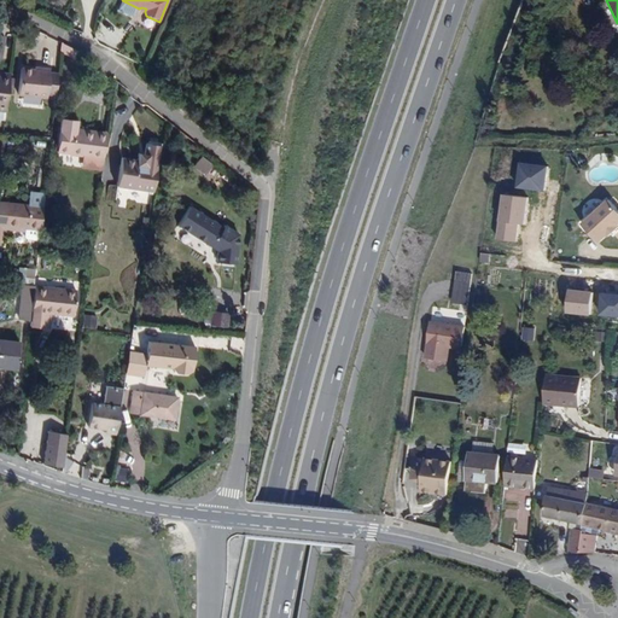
[(56,92),(59,70),(50,69),(51,65),(40,64),(40,65),(22,64),(18,91),(47,94),(48,92),(56,92)]
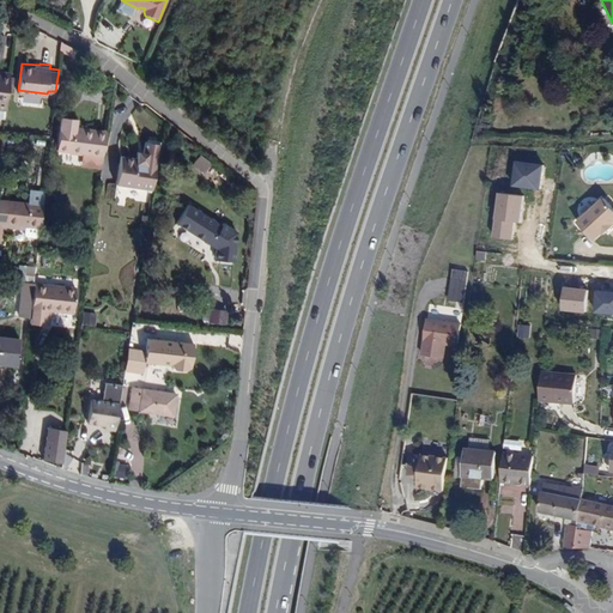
[(0,114),(5,115),(6,107),(10,70),(0,68),(0,114)]
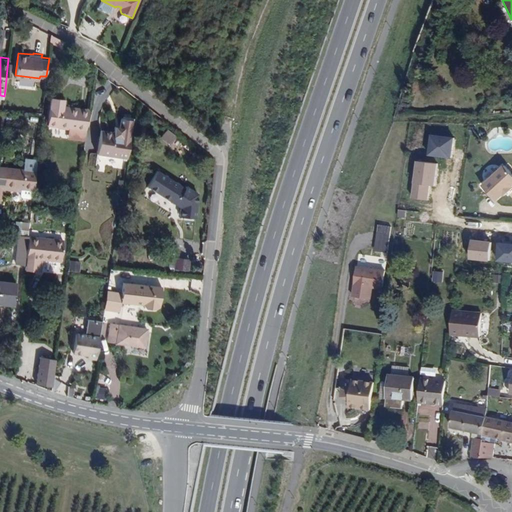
[(64,131),(66,110),(62,109),(63,102),(57,101),(56,104),(50,103),(47,127),(57,129),(57,130),(64,131)]
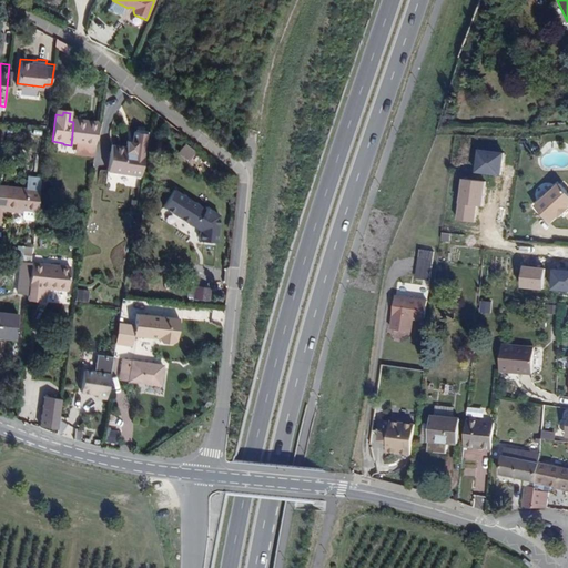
[(98,125),(73,122),(71,145),(75,146),(94,149),(98,125)]
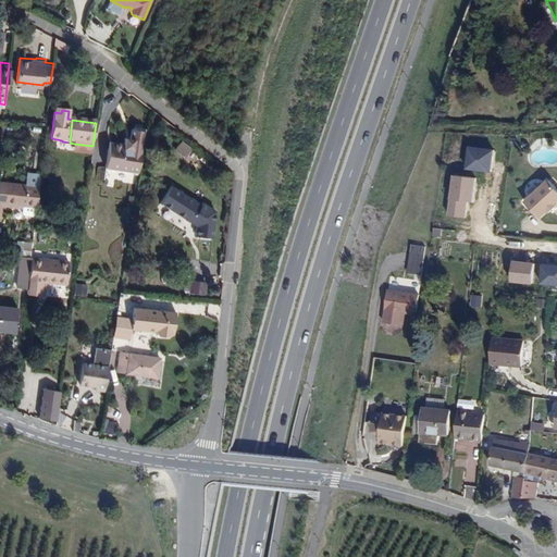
[(137,175),(140,151),(143,133),(141,131),(133,130),(130,131),(128,140),(128,143),(123,141),(122,146),(109,144),(104,170),(137,175)]
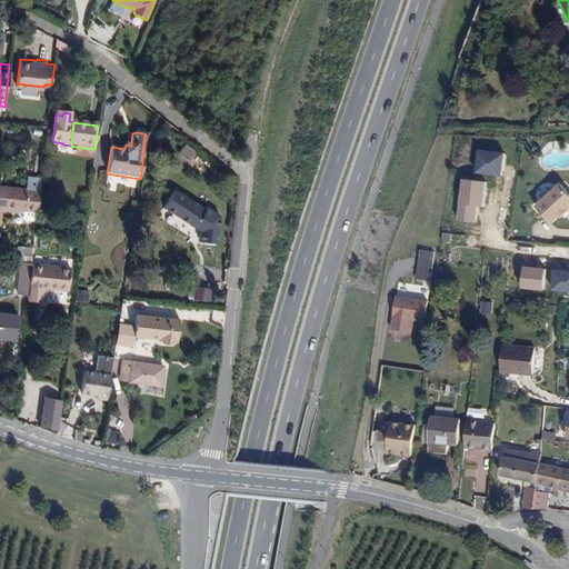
[(183,145),(178,152),(189,160),(196,152),(183,145)]
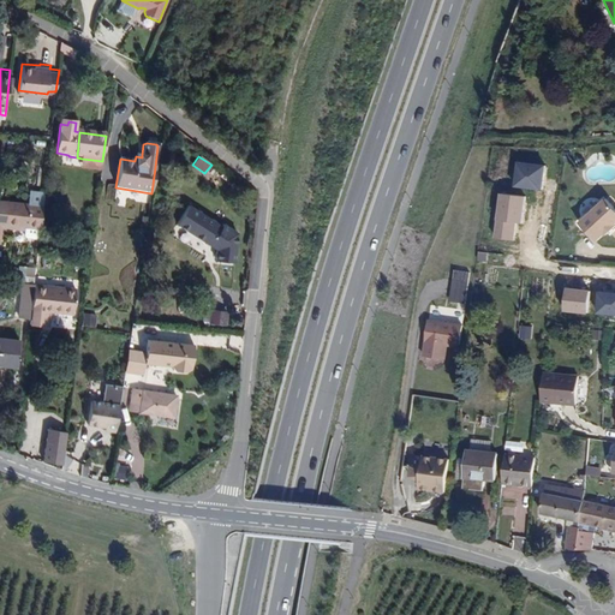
[(102,161),(82,159),(81,172),(100,175),(102,161)]
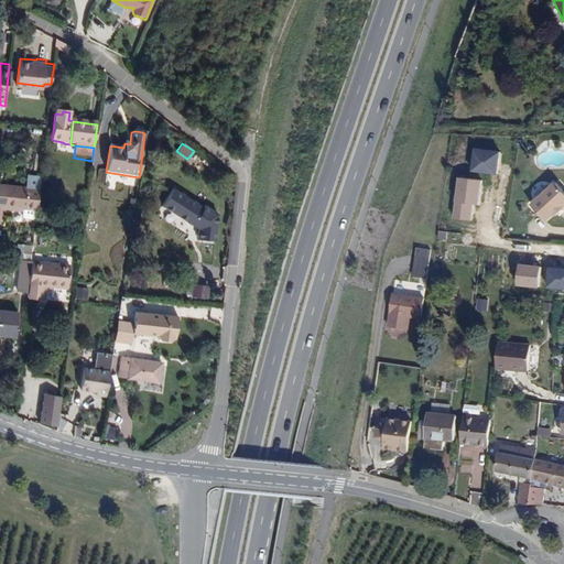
[(0,183),(0,207),(15,208),(15,206),(22,206),(38,207),(40,186),(0,183)]
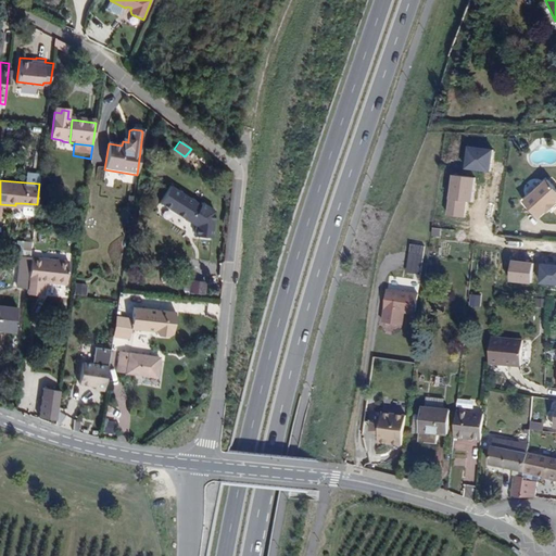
[(555,187),(550,180),(526,202),(540,218),(548,212),(548,213),(555,205),(555,187)]
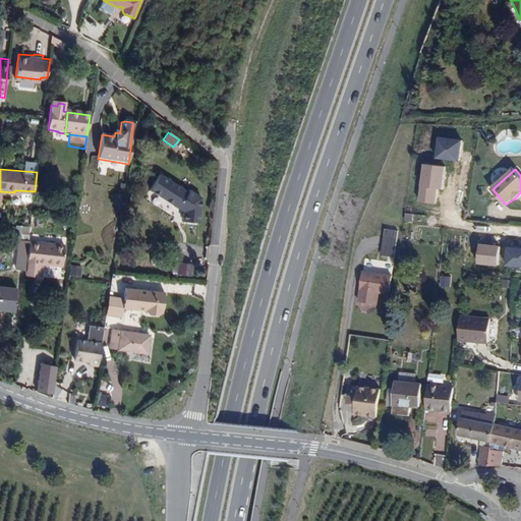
[(177,207),(182,200),(187,192),(160,174),(150,189),(177,208),(177,207)]
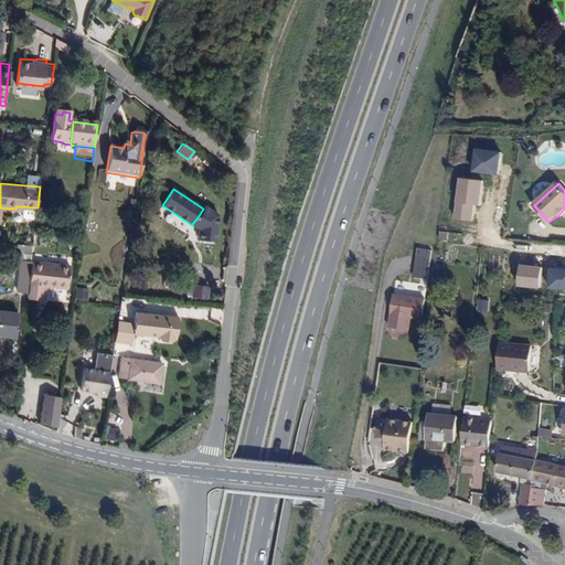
[(204,221),(198,217),(192,224),(199,228),(204,221)]
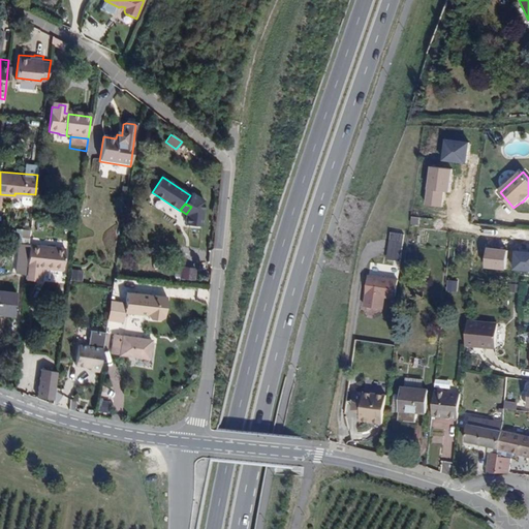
[(13,228),(13,240),(28,240),(28,229),(13,228)]
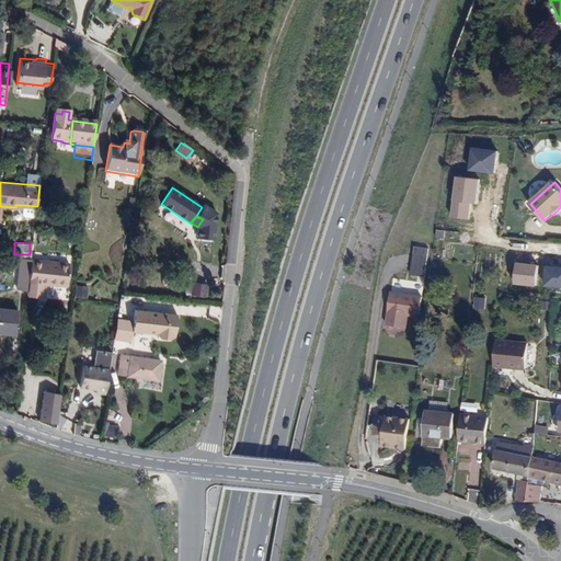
[(414,247),(410,276),(424,277),(428,249),(414,247)]
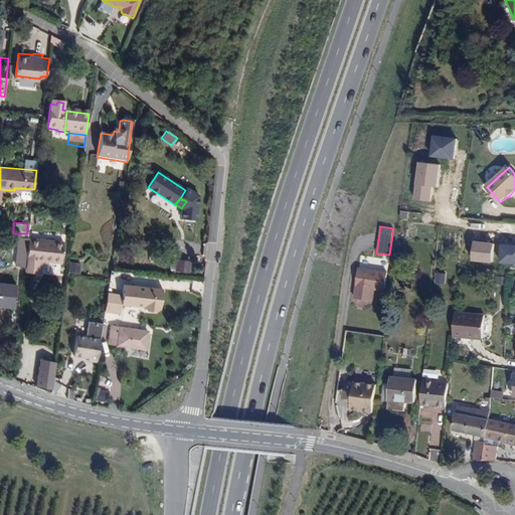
[(15,266),(25,267),(26,260),(28,239),(18,238),(15,266)]
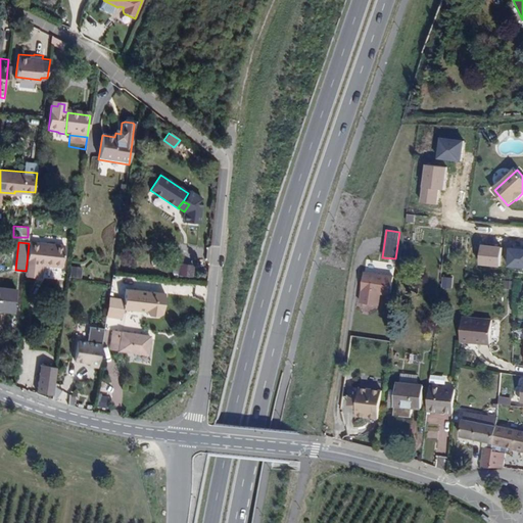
[(27,264),(49,267),(52,246),(29,243),(27,264)]
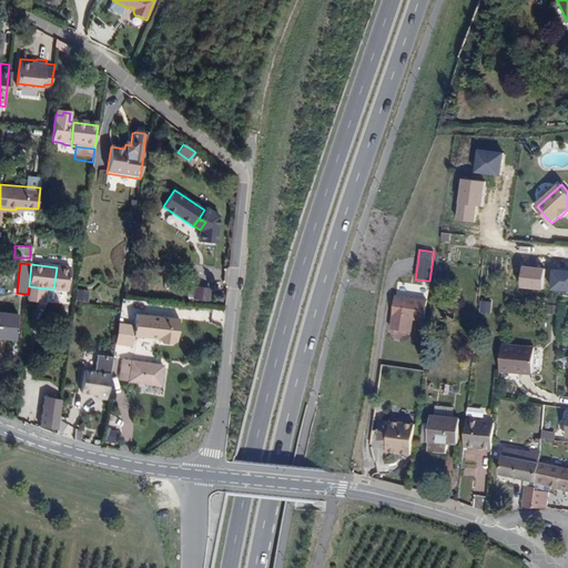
[(57,267),(53,290),(67,291),(70,269),(57,267)]
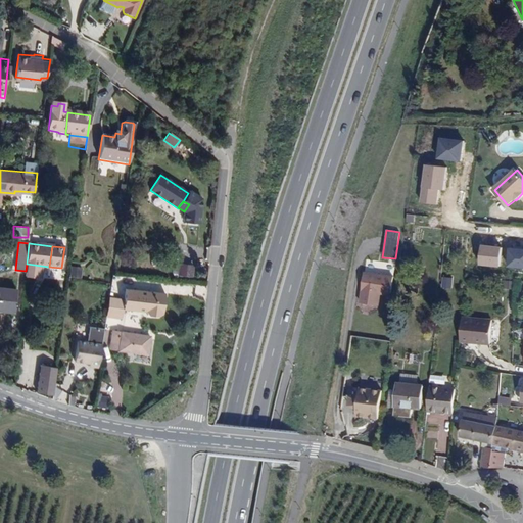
[(179,264),(177,277),(192,278),(194,265),(179,264)]
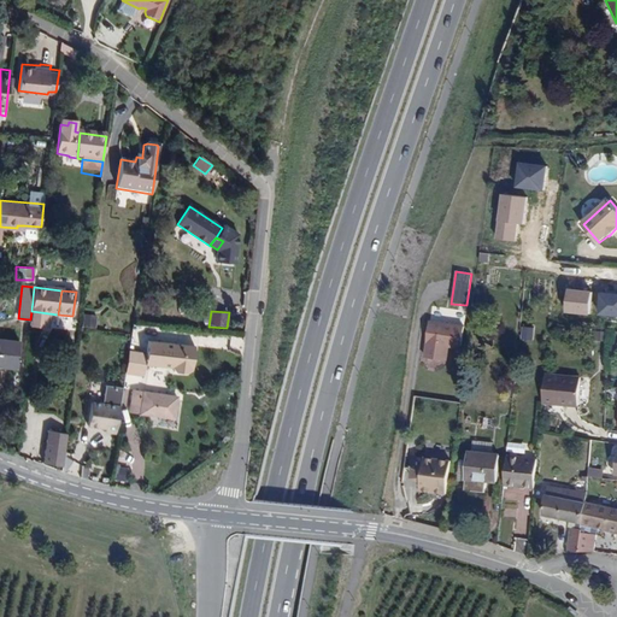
[(83,313),(82,327),(95,328),(97,315),(83,313)]
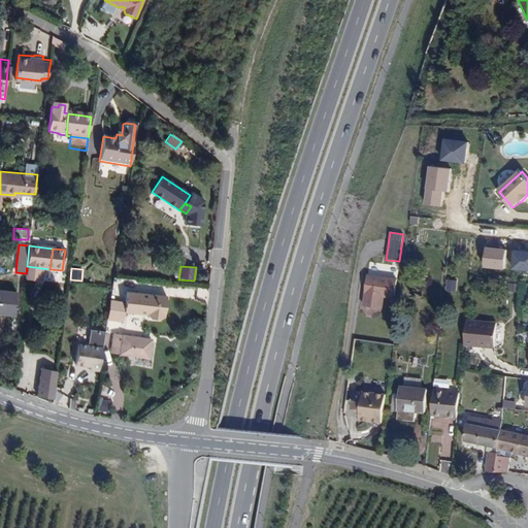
[(396,279),(367,275),(363,305),(382,308),(383,297),(394,298),(396,279)]
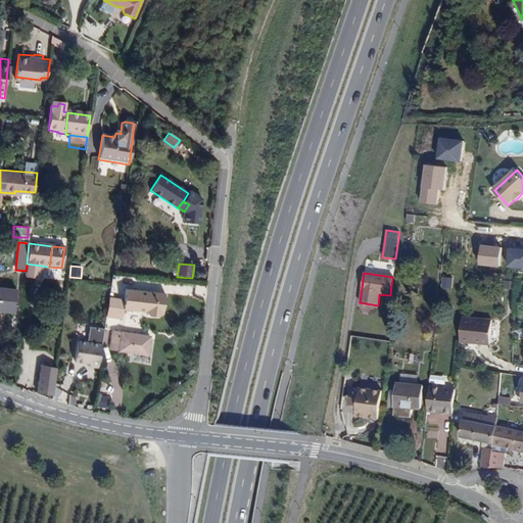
[(122,277),(122,284),(133,285),(134,278),(122,277)]
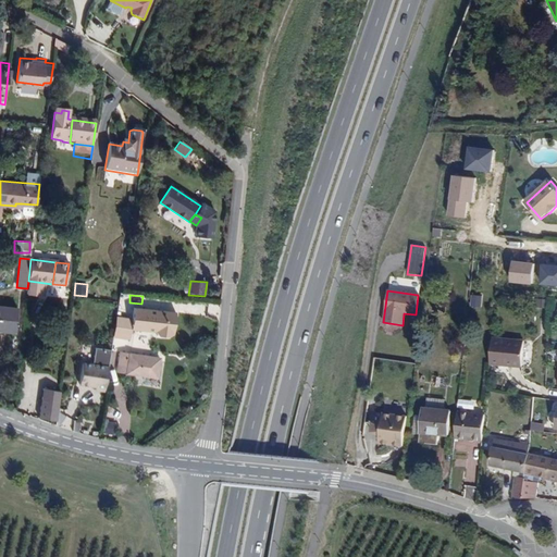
[(0,307),(0,330),(14,332),(16,309),(0,307)]
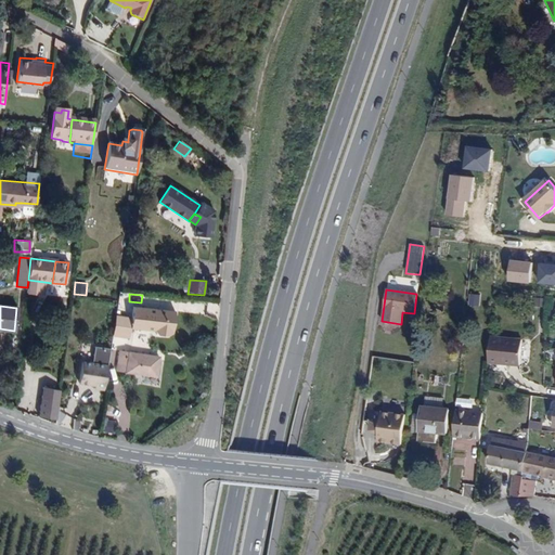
[(117,315),(114,336),(128,338),(129,327),(145,330),(151,327),(158,335),(168,336),(172,333),(176,312),(133,307),(131,319),(117,315)]
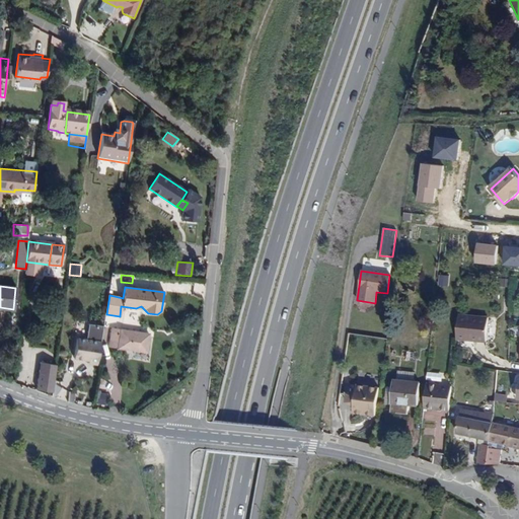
[(458,314),(456,339),(484,342),(487,317),(458,314)]
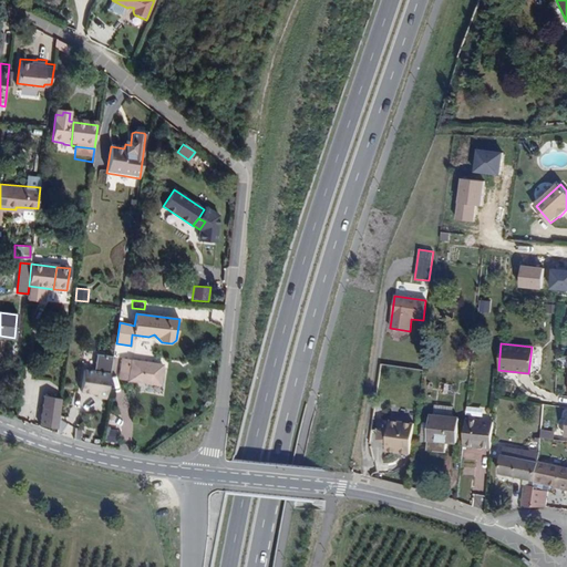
[(122,359),(119,379),(160,384),(162,364),(122,359)]
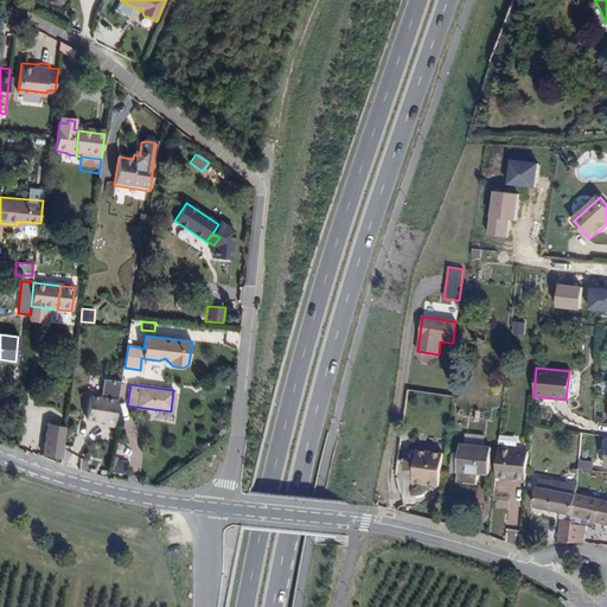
[(113,427),(116,401),(89,396),(85,420),(103,422),(102,425),(113,427)]
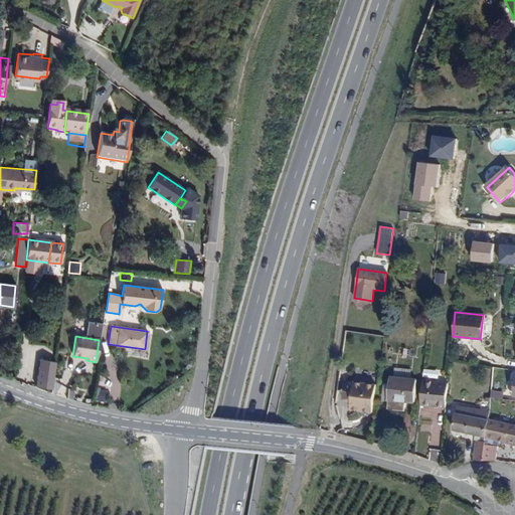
[(410,357),(411,349),(403,348),(402,356),(410,357)]
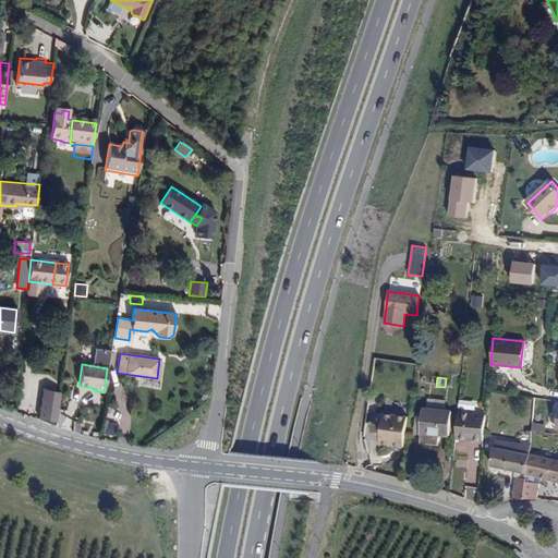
[(40,392),(36,422),(53,425),(58,396),(40,392)]
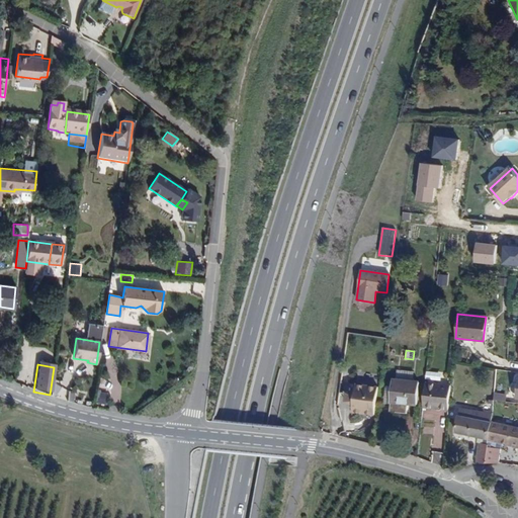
[(419,381),(393,378),(391,402),(392,403),(391,412),(408,413),(409,403),(417,404),(419,381)]
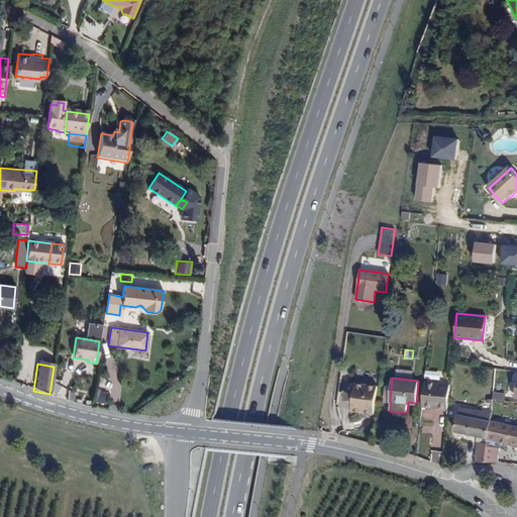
[(450,384),(424,381),(422,406),(448,409),(450,384)]
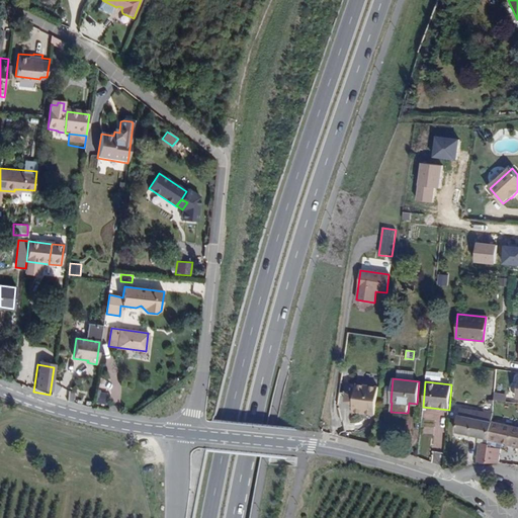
[(373,414),(377,386),(355,383),(354,393),(351,393),(349,394),(348,399),(350,402),(352,402),(351,411),(373,414)]
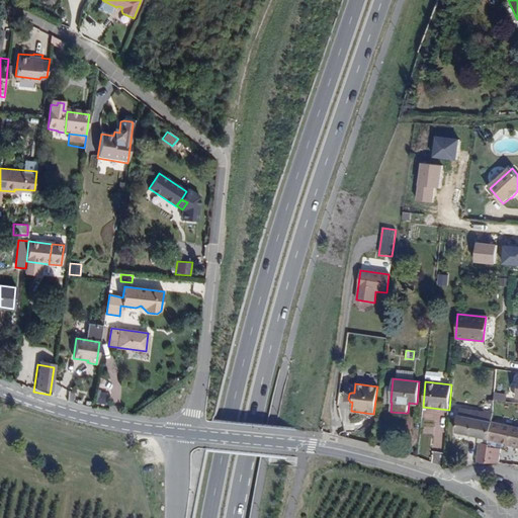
[(96,390),(93,402),(106,405),(108,393),(96,390)]
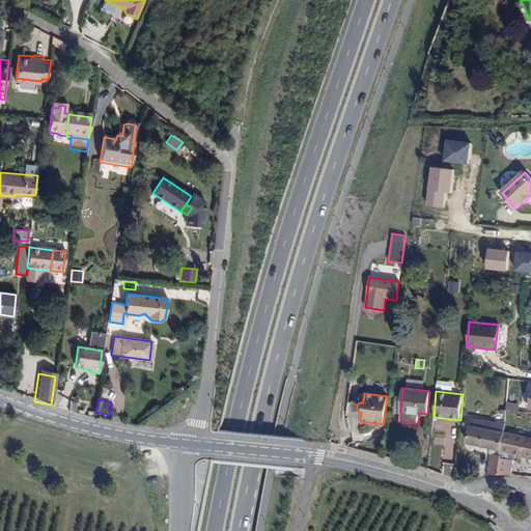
[(506,410),(519,411),(520,402),(507,400),(506,410)]
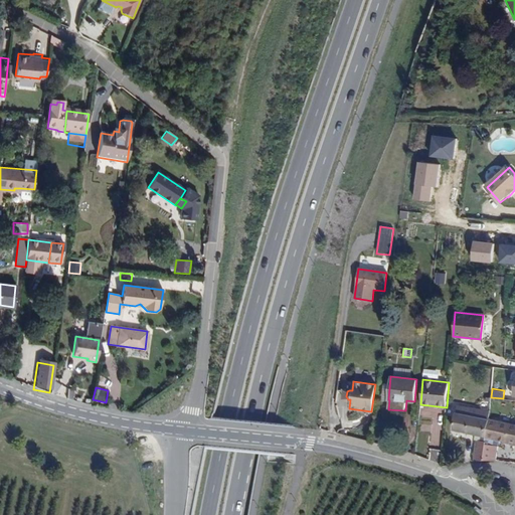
[(486,438),(486,437),(488,419),(489,418),(489,410),(458,404),(454,431),(475,435),(478,436),(482,437),(482,440),(480,439),(480,442),(477,441),(475,460),(482,460),(484,444),(485,442),(486,438)]
